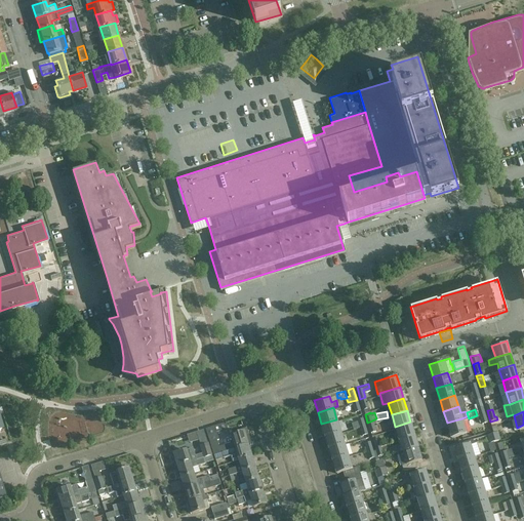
[(461,418),(447,423),(450,435),(466,430),(461,418)]
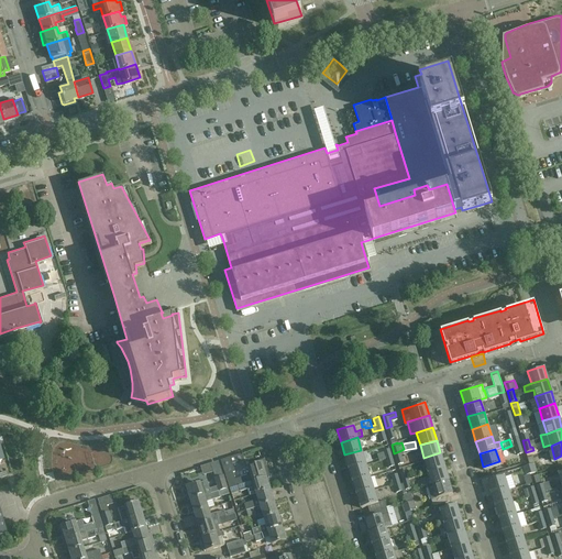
[(361,450),(344,455),(349,467),(365,462),(361,450)]
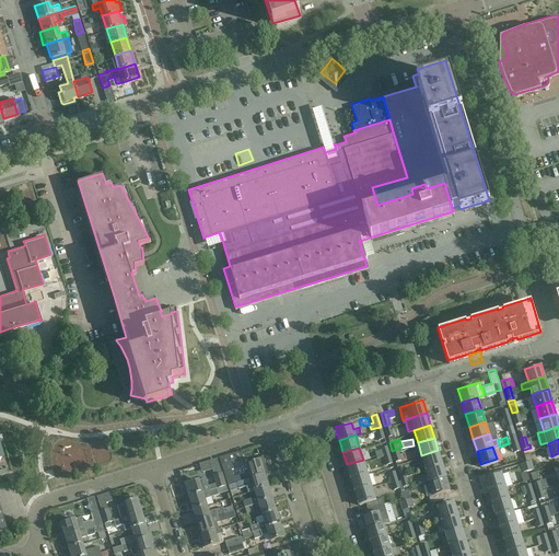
[(405,462),(419,458),(416,450),(403,455),(405,462)]
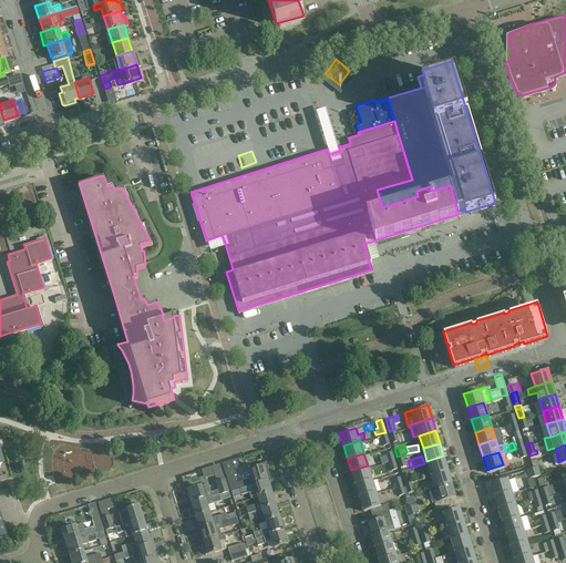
[(443,456),(426,461),(431,473),(448,468),(443,456)]
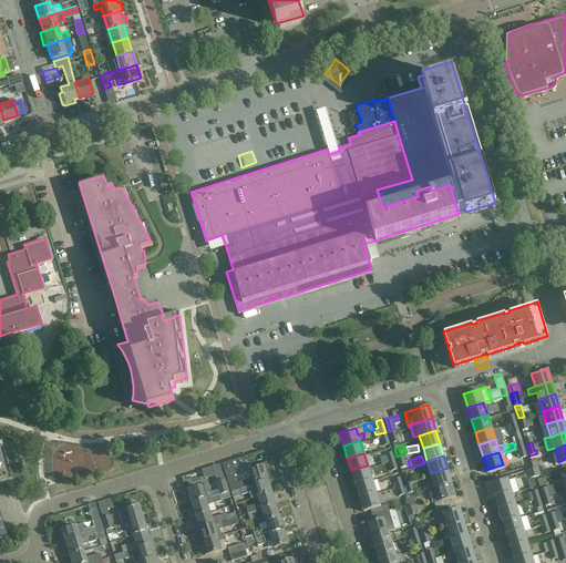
[(518,456),(505,459),(507,467),(521,462),(518,456)]
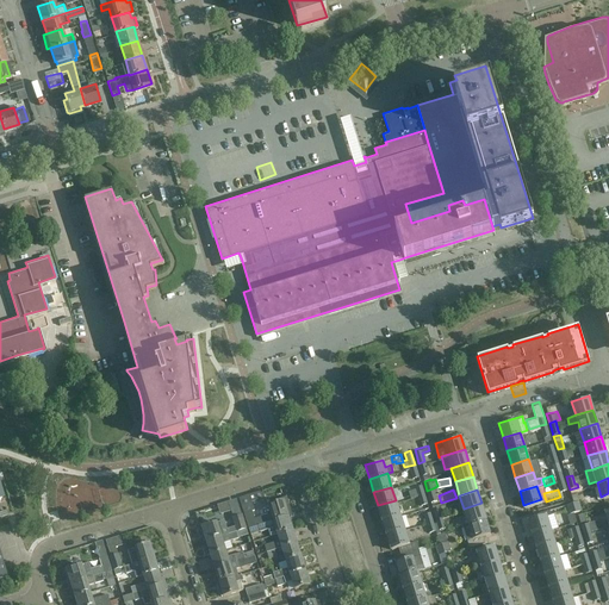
[(423,491),(417,493),(414,494),(416,501),(420,500),(420,503),(427,500),(423,491)]
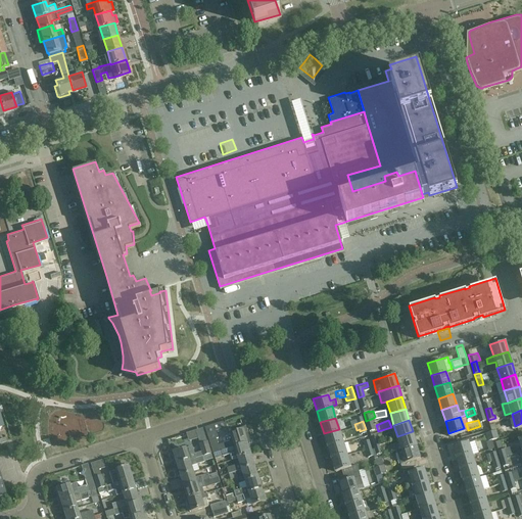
[(208,438),(212,450),(246,439),(245,435),(248,434),(245,423),(235,426),(236,429),(230,431),(232,438),(218,442),(216,435),(208,438)]
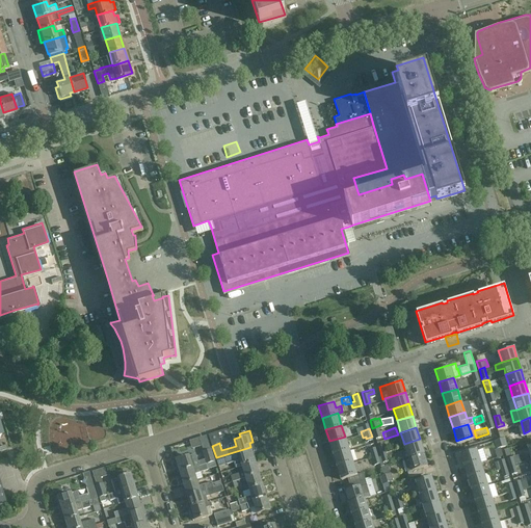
[(345,437),(329,441),(333,453),(348,448),(345,437)]
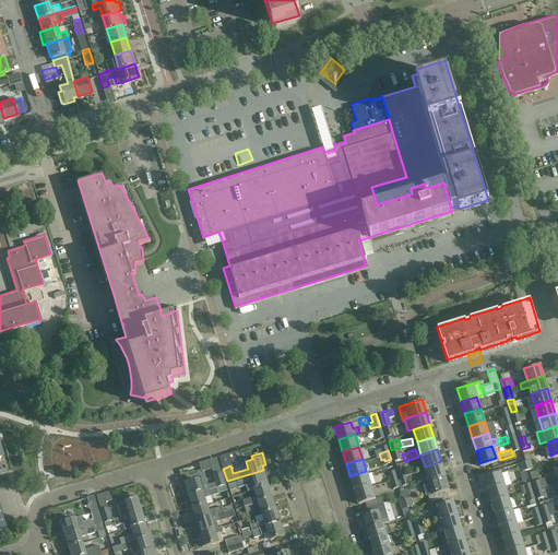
[(367,465),(369,472),(381,468),(378,461),(367,465)]
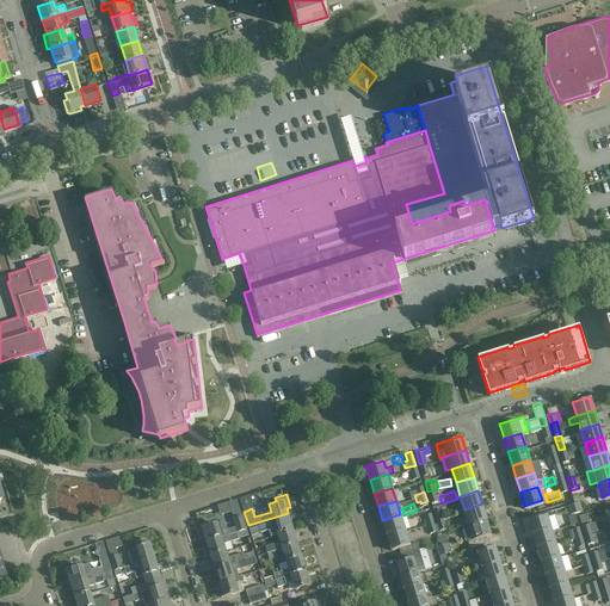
[(468,524),(486,518),(482,504),(464,509),(468,524)]
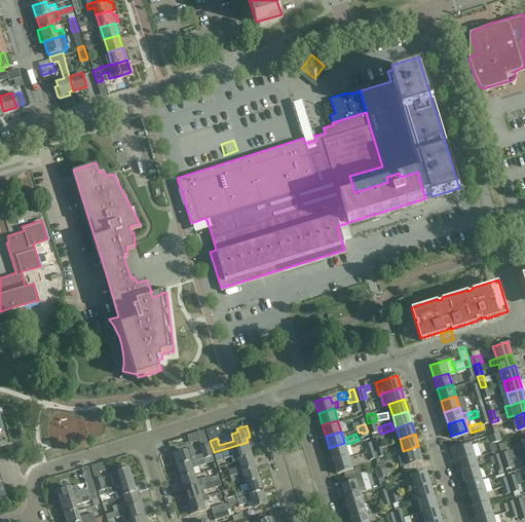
[(175,457),(177,464),(212,453),(208,441),(200,443),(202,451),(195,453),(192,446),(186,448),(179,450),(179,448),(171,450),(173,458),(175,457)]
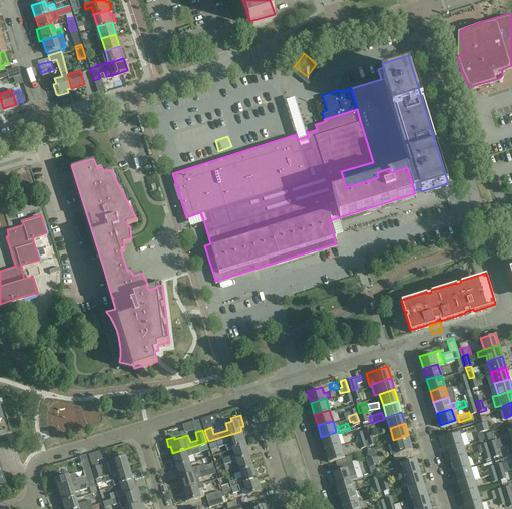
[(447,448),(462,443),(466,442),(463,430),(444,436),(447,448)]
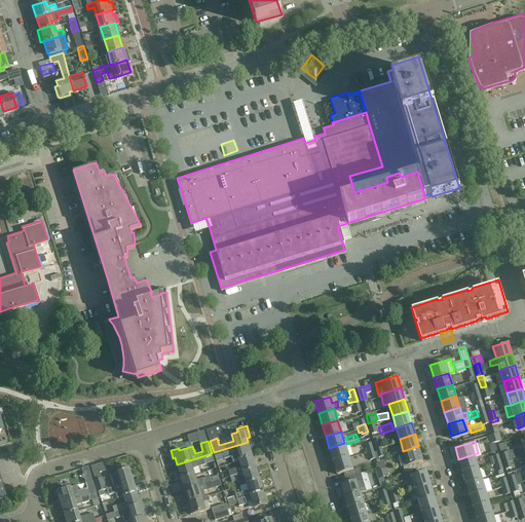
[(248,442),(214,452),(215,458),(230,453),(232,459),(238,457),(252,453),(248,442)]
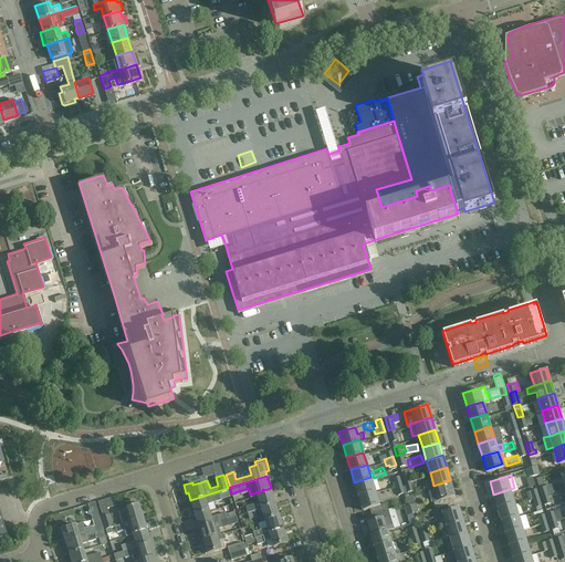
[(370,477),(354,482),(358,495),(374,489),(370,477)]
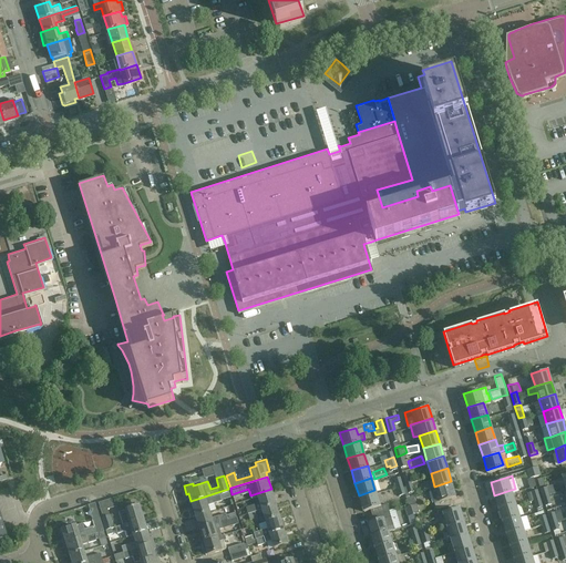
[(451,481),(434,487),(430,488),(435,507),(452,501),(450,495),(455,493),(451,481)]
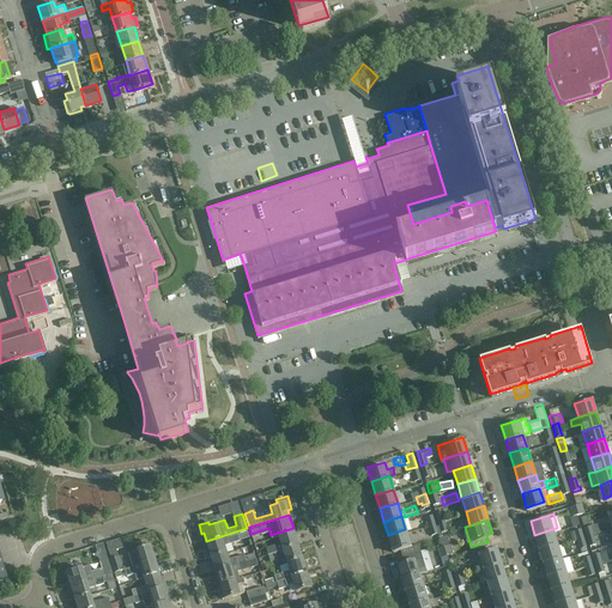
[(586,534),(594,532),(591,522),(583,524),(586,534)]
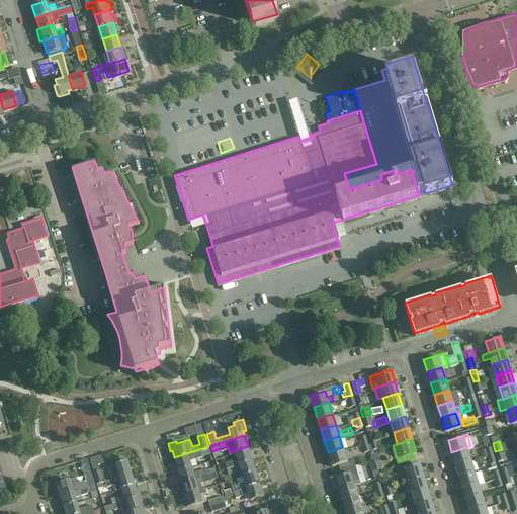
[(177,468),(190,464),(188,458),(201,454),(201,452),(209,450),(208,446),(174,457),(175,461),(173,462),(175,469),(177,468)]
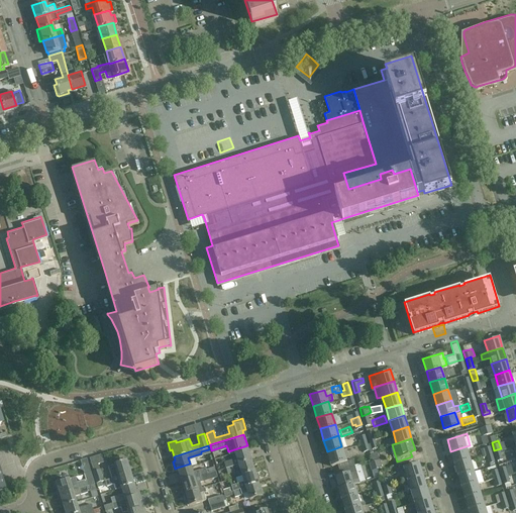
[(247,445),(234,449),(236,455),(223,459),(225,466),(232,463),(237,462),(250,457),(247,445)]
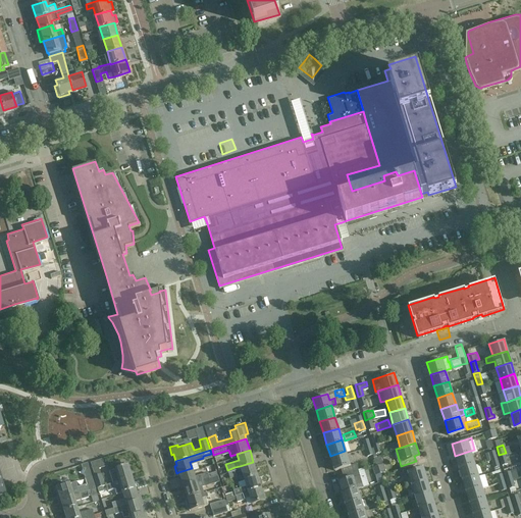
[(345,451),(330,456),(334,467),(340,466),(342,471),(357,467),(356,461),(349,463),(345,451)]
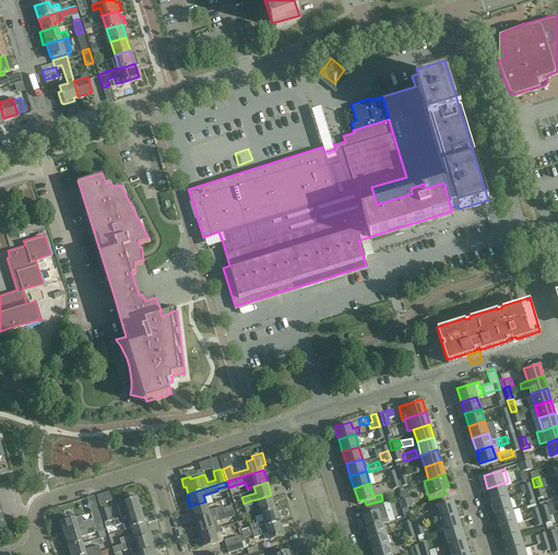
[(491,500),(508,496),(503,483),(487,488),(491,500)]
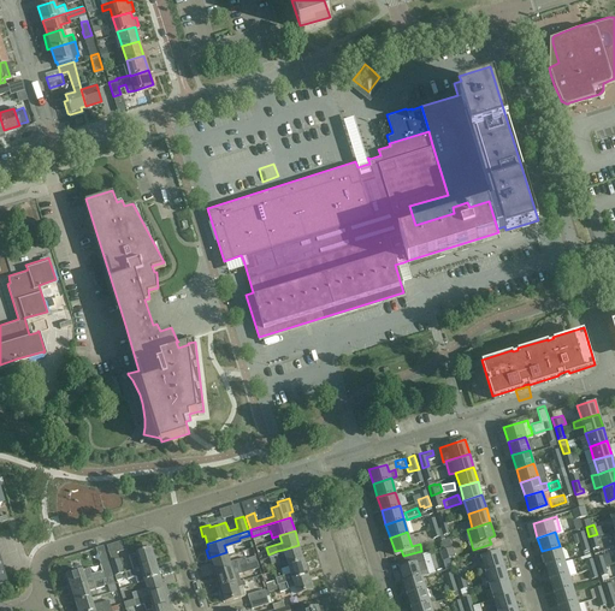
[(598,533),(597,534),(589,537),(591,545),(598,544),(597,541),(601,540),(598,533)]
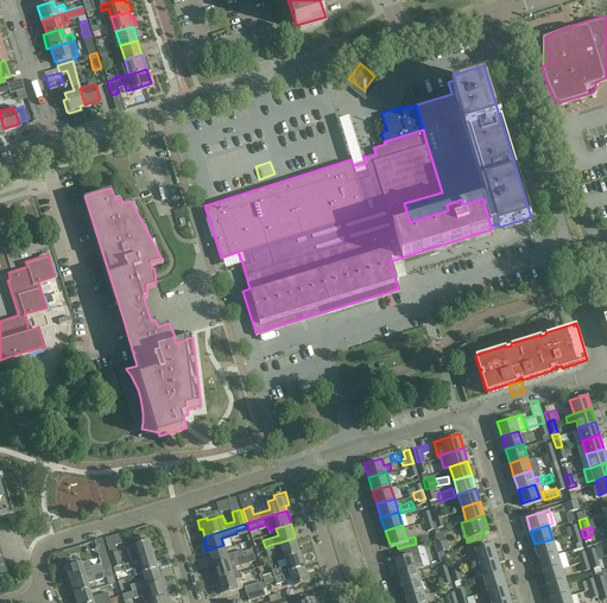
[(552,533),(555,540),(569,534),(566,527),(552,533)]
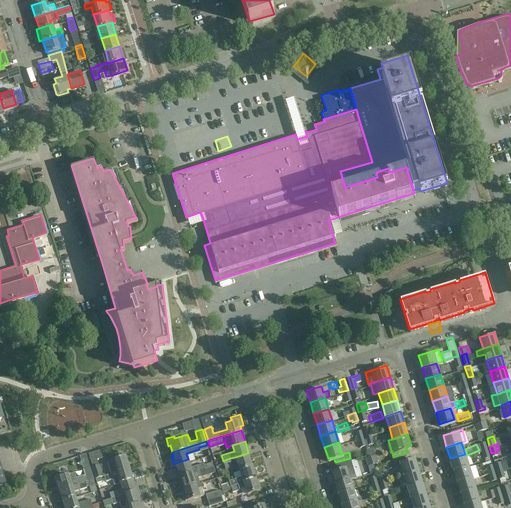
[(110,470),(128,465),(125,453),(123,454),(121,449),(113,451),(115,456),(106,459),(110,470)]
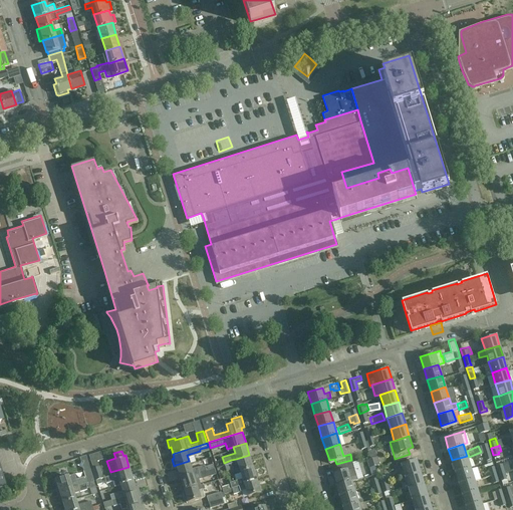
[(240,470),(253,466),(249,455),(236,459),(240,470)]
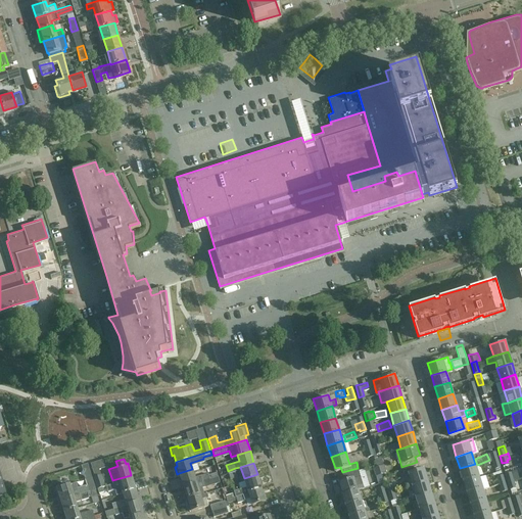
[(381,474),(378,464),(372,465),(376,476),(381,474)]
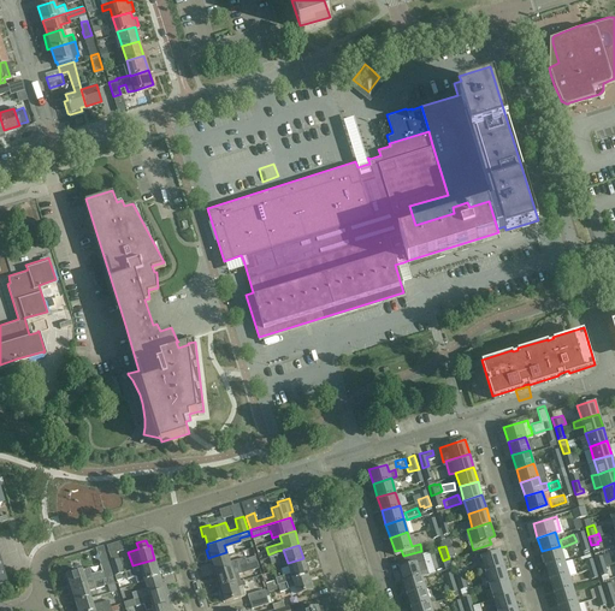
[(545,564),(563,559),(560,546),(542,551),(545,564)]
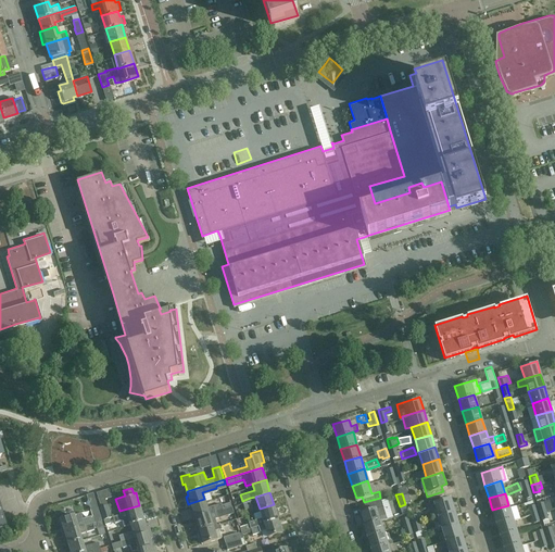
[(438,514),(454,509),(450,496),(433,501),(438,514)]
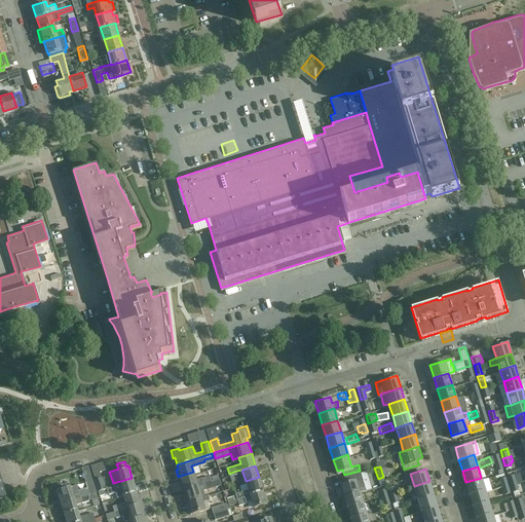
[(344,494),(359,490),(365,488),(364,483),(358,485),(355,478),(362,476),(360,471),(344,475),(346,481),(340,483),(344,494)]
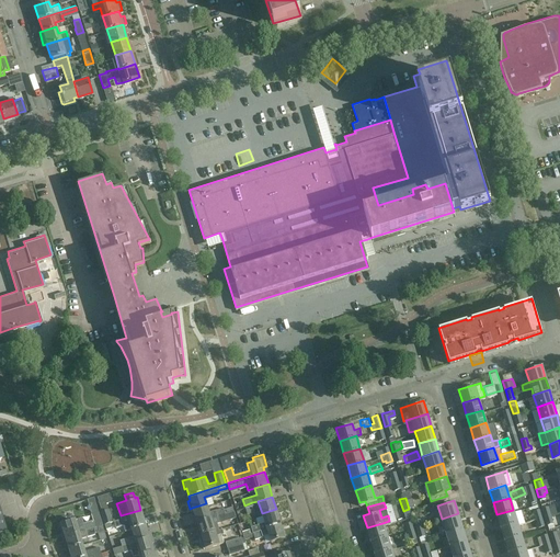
[(544,513),(549,512),(553,511),(551,502),(547,503),(541,506),(544,513)]
